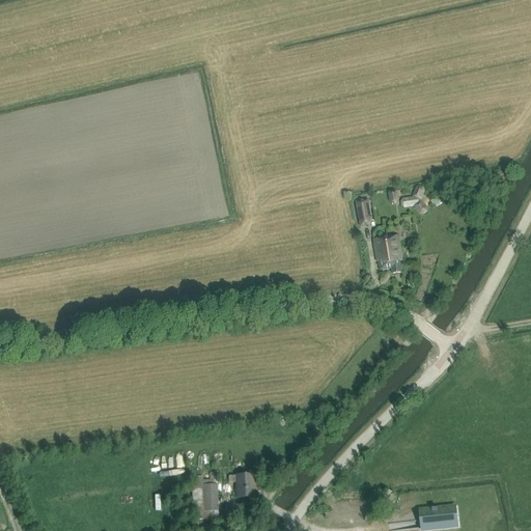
[(401,202),(401,206),(404,208),(414,206),(415,207),(422,202),(422,201),(425,192),(417,189),(414,197),(402,199),(401,202)]
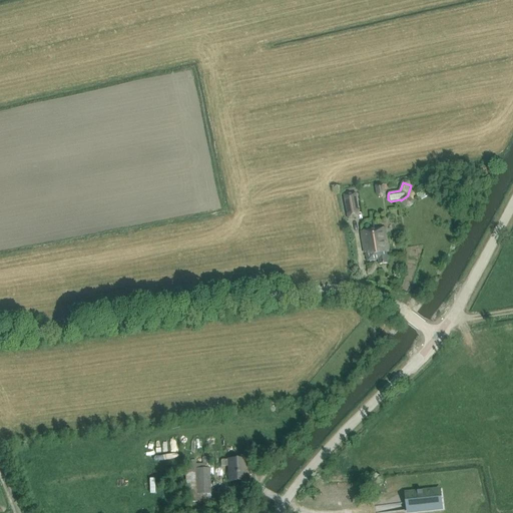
[(384,194),(383,185),(376,186),(377,195),(378,194),(378,197),(383,196),(383,194),(384,194)]
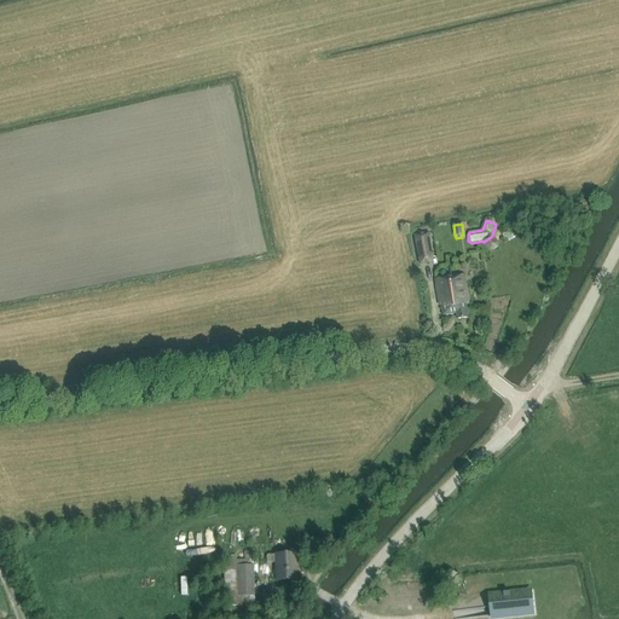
[(420,265),(435,262),(429,232),(414,235),(420,265)]
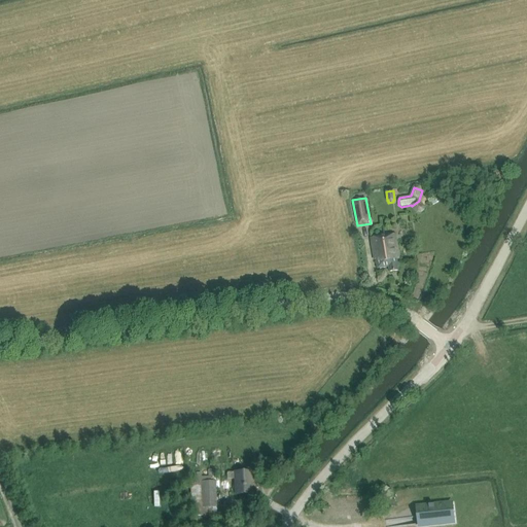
[(397,259),(399,259),(395,235),(372,239),(375,260),(377,260),(378,270),(389,268),(389,272),(398,271),(397,259)]
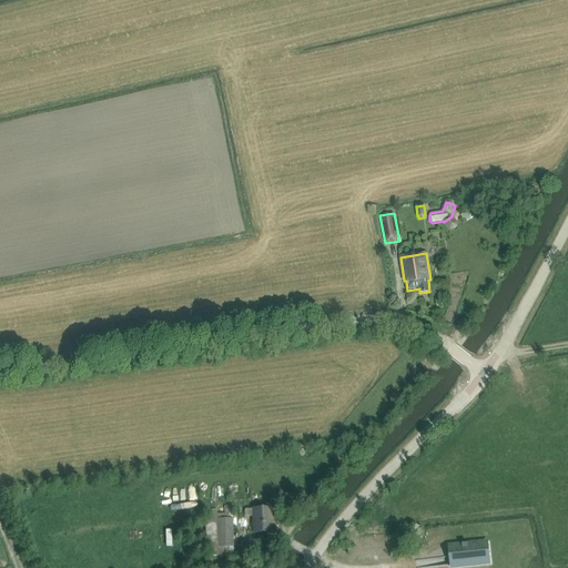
[(271,508),(253,509),(244,509),(244,517),(253,517),(253,533),(271,533),(271,508)]
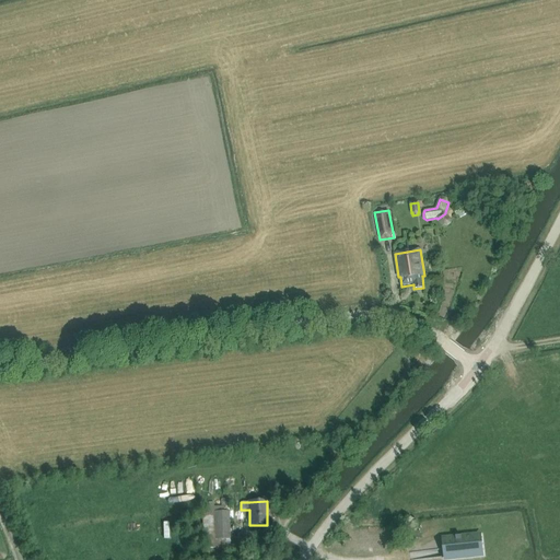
[(230,548),(230,539),(229,511),(202,512),(203,549),(230,548)]
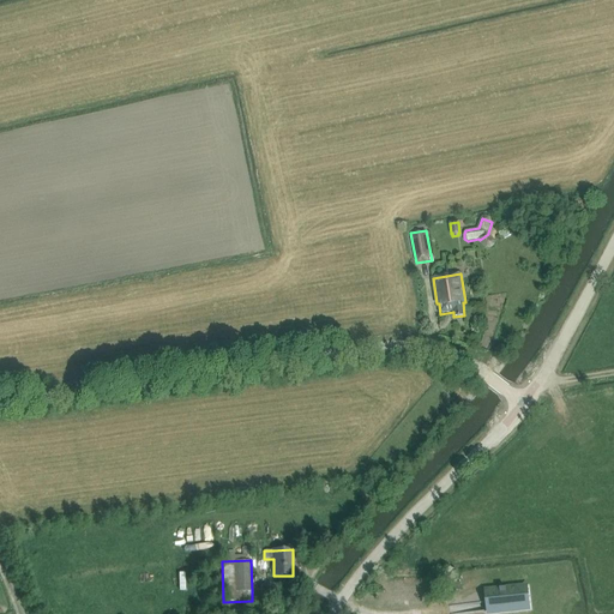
[(489,597),(474,599),(475,613),(511,613),(510,597),(489,600),(489,597)]
